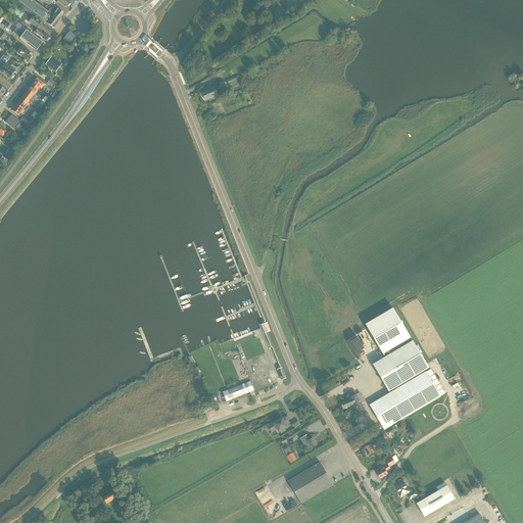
[(61,18),(64,13),(57,9),(55,11),(51,8),(48,11),(33,0),(20,0),(19,2),(37,15),(35,17),(38,19),(39,17),(40,18),(52,28),(55,30),(62,19),(61,18)]
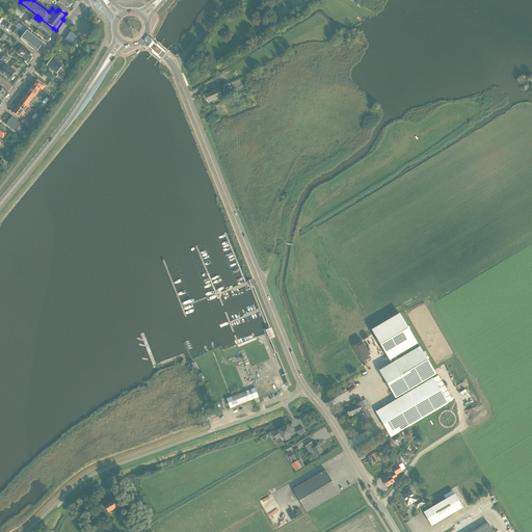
[(53,0),(57,3),(58,2),(68,8),(71,3),(74,5),(77,0),(53,0)]
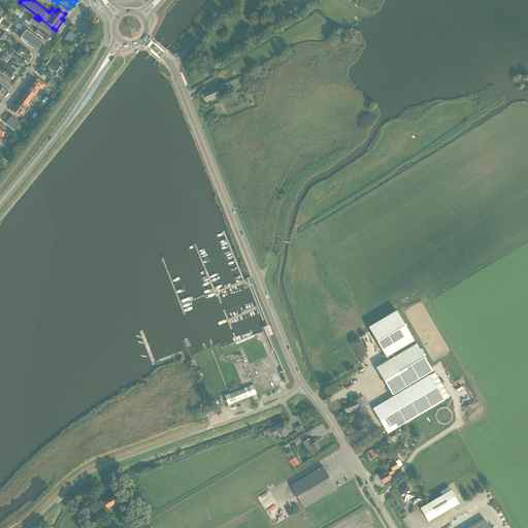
[(32,19),(29,22),(32,24),(48,37),(50,36),(53,31),(52,30),(53,28),(40,19),(38,21),(33,17),(32,19)]
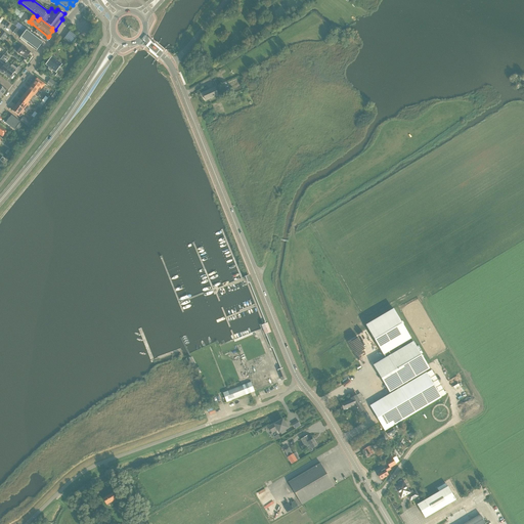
[(45,41),(48,37),(32,24),(30,26),(35,30),(35,29),(37,30),(35,33),(45,41)]
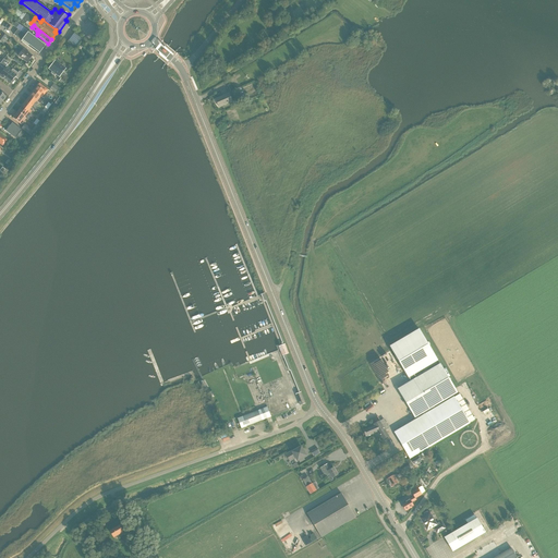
[(39,55),(46,45),(28,32),(25,35),(17,29),(14,35),(22,40),(21,41),(39,55)]
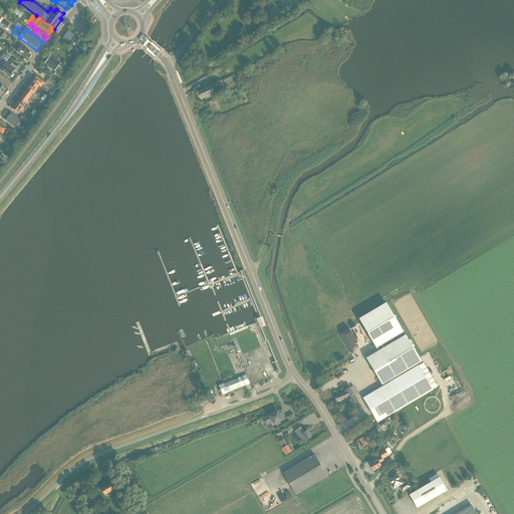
[(68,30),(68,31),(61,40),(68,46),(74,38),(76,36),(68,30)]
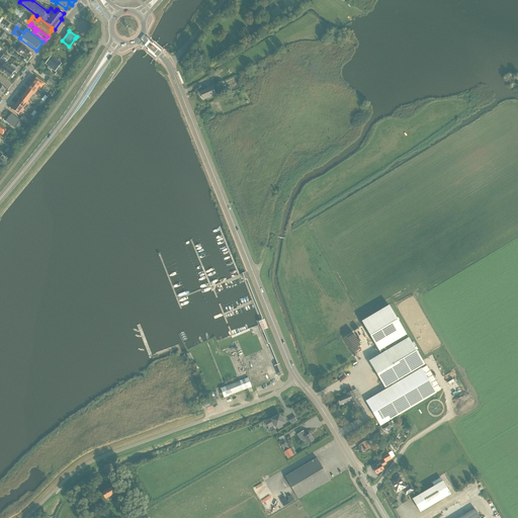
[(25,58),(29,52),(21,46),(16,52),(25,58)]
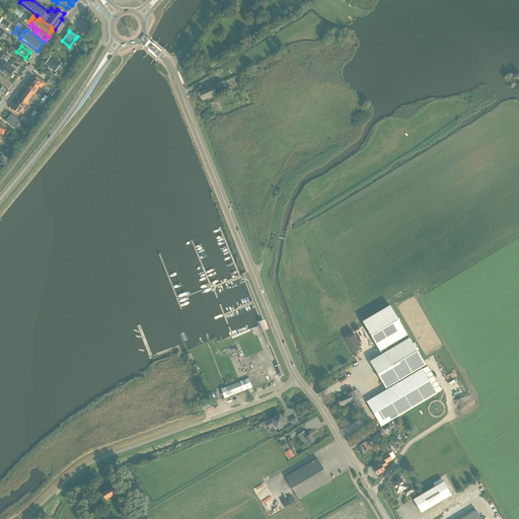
[(0,59),(0,61),(4,64),(5,62),(8,59),(4,55),(0,59)]
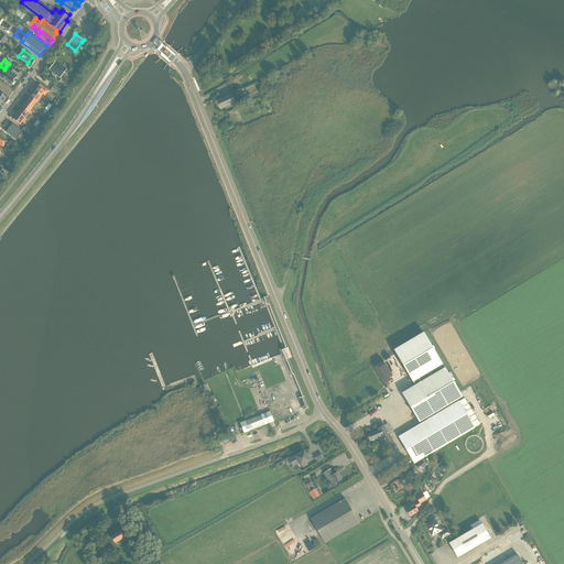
[(60,78),(66,69),(55,62),(50,69),(53,73),(52,74),(55,76),(56,75),(60,78)]
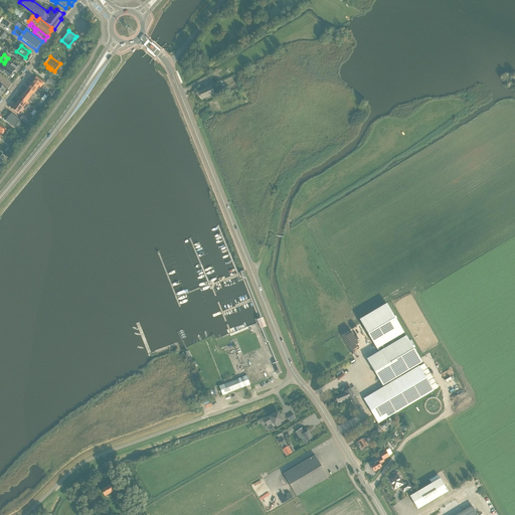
[(0,68),(0,70),(4,73),(12,63),(10,65),(5,61),(4,63),(0,68)]
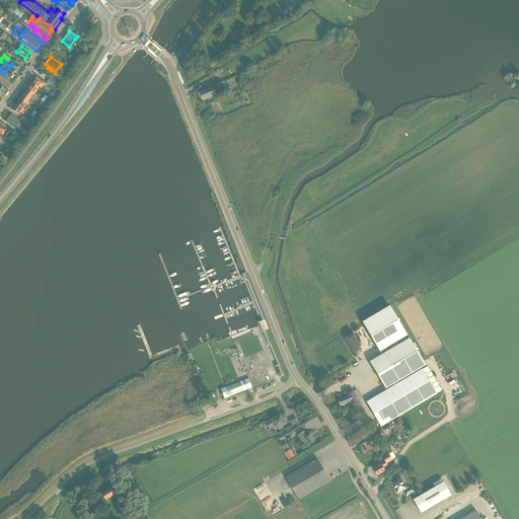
[(12,64),(4,74),(9,78),(14,72),(16,74),(20,69),(18,66),(17,68),(12,64)]
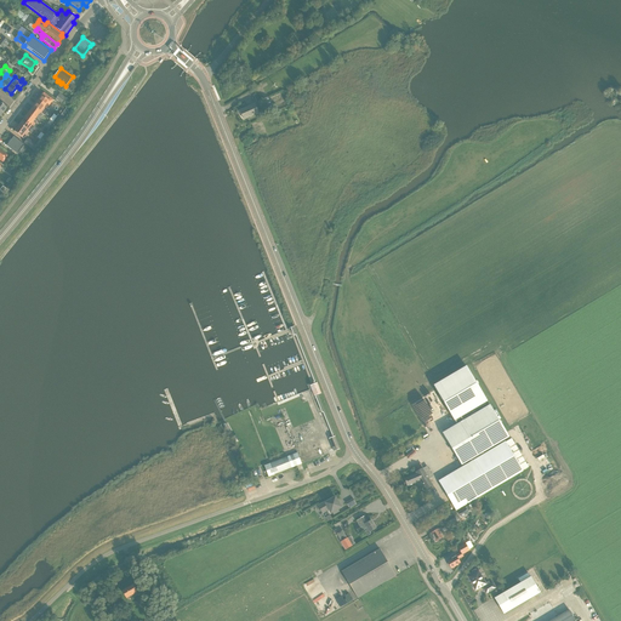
[(62,103),(66,98),(61,93),(56,100),(62,103)]
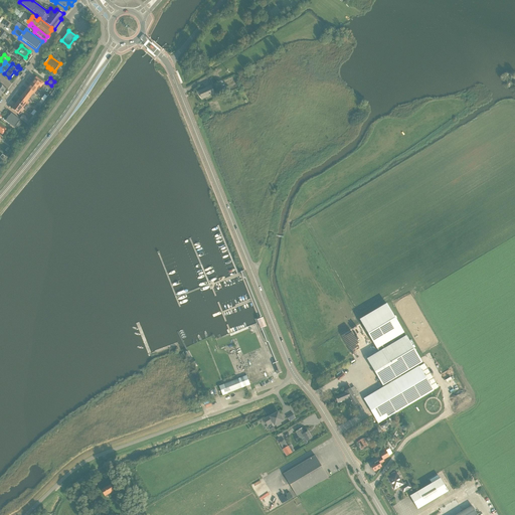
[(39,90),(44,82),(40,79),(37,81),(34,79),(31,83),(39,90)]
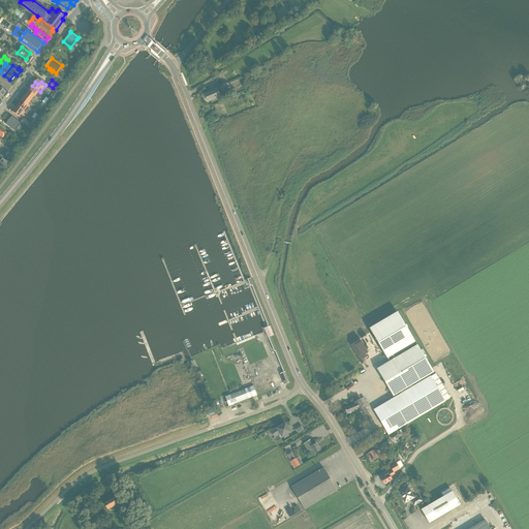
[(234,95),(232,93),(228,83),(223,85),(227,95),(228,97),(234,95)]
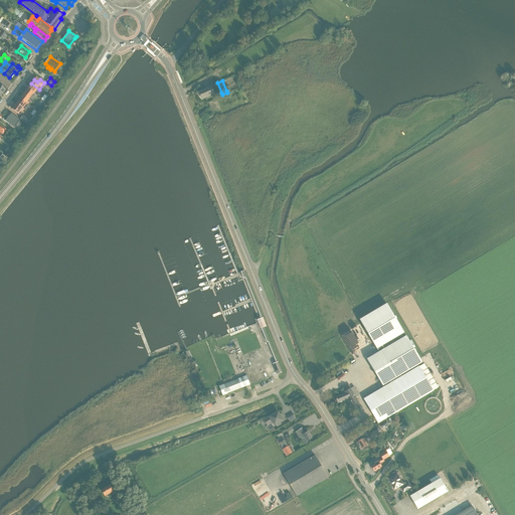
[(40,92),(39,90),(31,83),(27,89),(33,94),(35,95),(37,96),(40,92)]
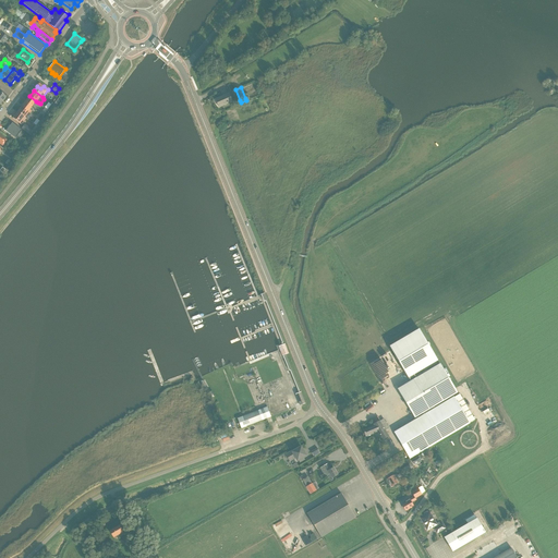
[(219,107),(233,101),(230,94),(217,99),(219,107)]
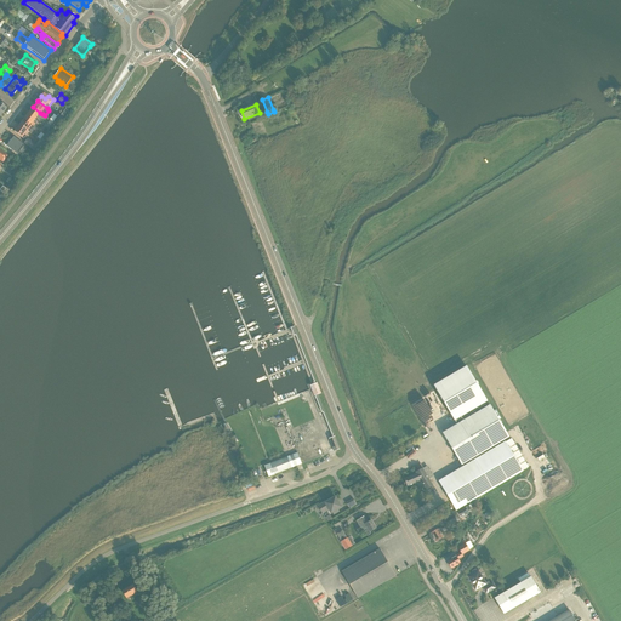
[(35,119),(40,113),(33,107),(28,113),(35,119)]
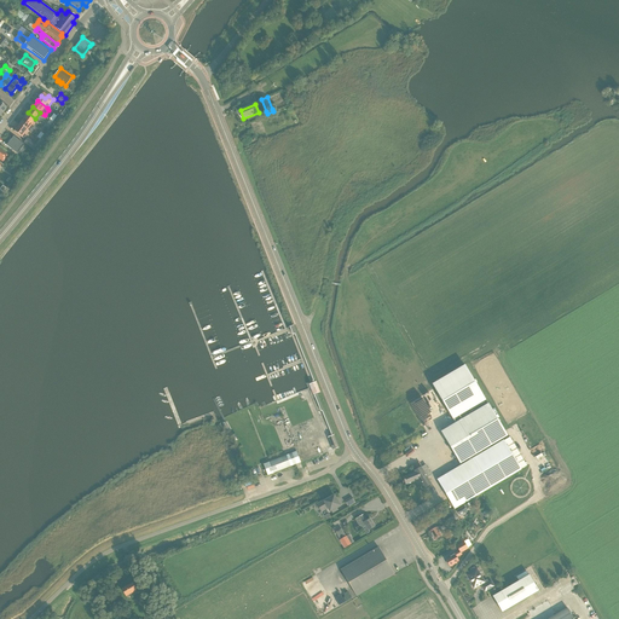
[(65,108),(58,117),(61,119),(68,109),(65,108)]
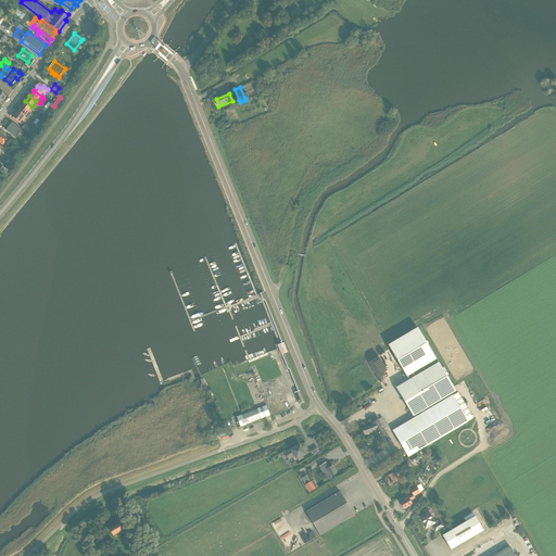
[(29,110),(32,106),(25,101),(22,106),(29,113),(32,111),(29,110)]
